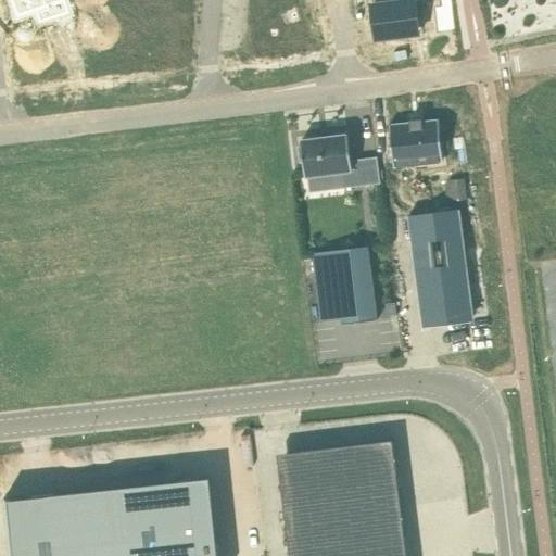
[(64,0),(11,0),(16,16),(35,11),(39,23),(70,13),(64,0)]
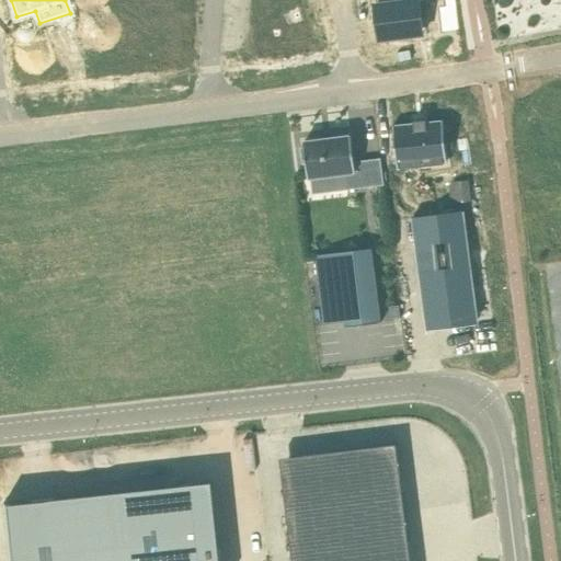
[(376,4),(375,4),(380,39),(424,34),(422,21),(423,21),(422,12),(421,12),(420,1),(424,0),(404,0),(405,1),(400,1),(376,4)]
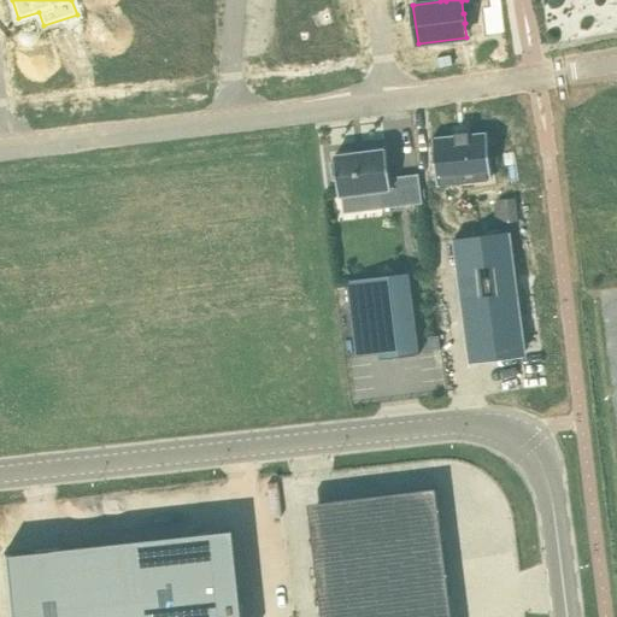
[(489,0),(491,6),(483,7),(487,34),(505,33),(501,0),(489,0)]
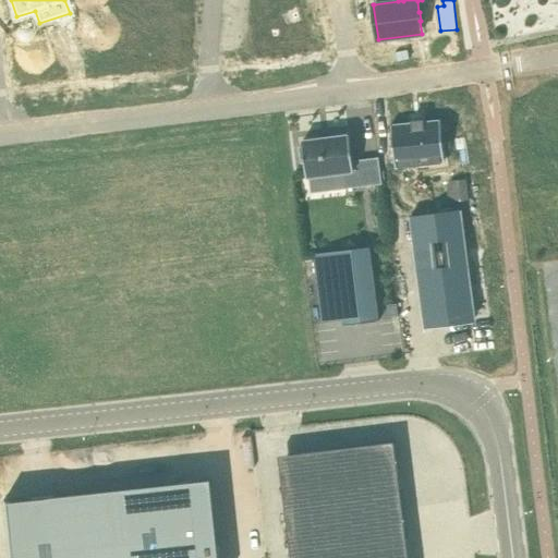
[(110,21),(109,8),(100,9),(102,22),(110,21)]
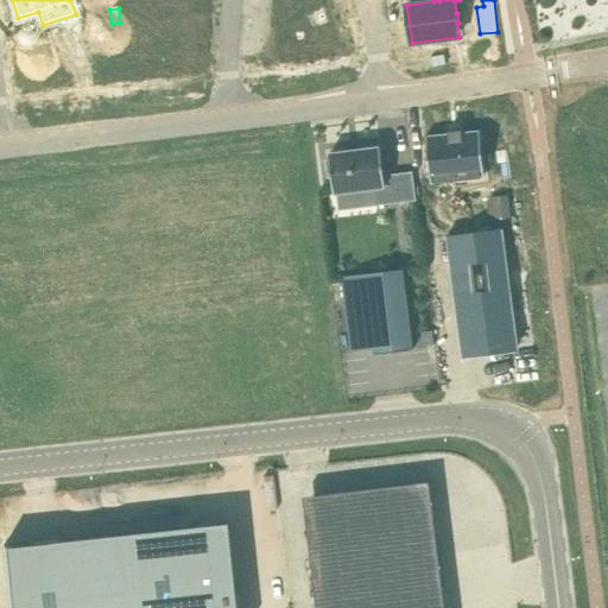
[(118,58),(115,44),(107,45),(108,59),(118,58)]
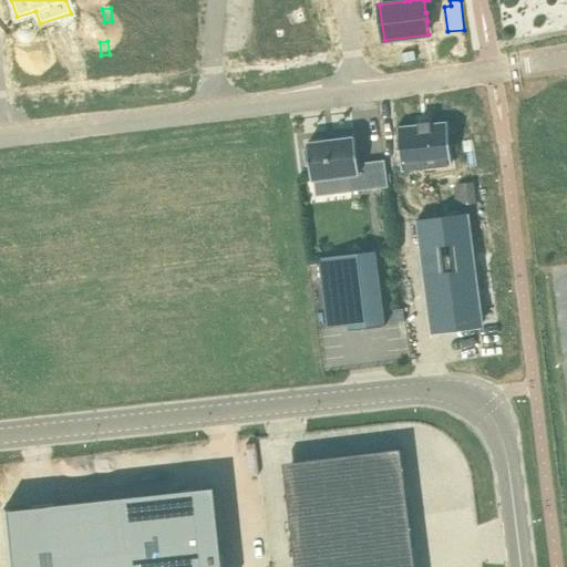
[(419,123),(398,125),(402,171),(426,168),(453,165),(453,162),(449,121),(432,122),(432,121),(419,122),(419,123)]
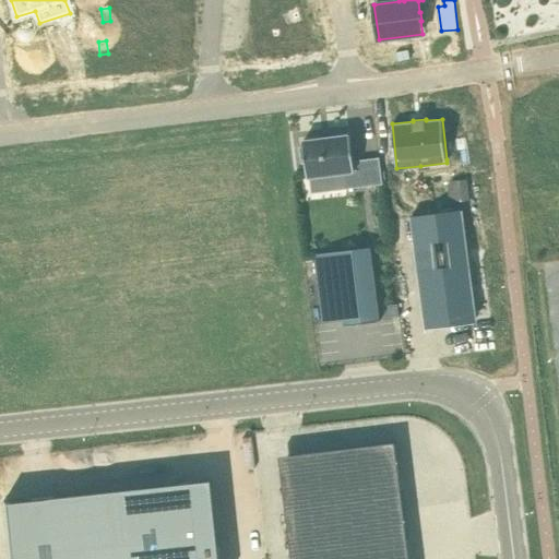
[(351,135),(302,142),(304,146),(300,147),(302,163),(306,163),(307,177),(344,171),(346,189),(382,183),(379,157),(354,161),(351,135)]
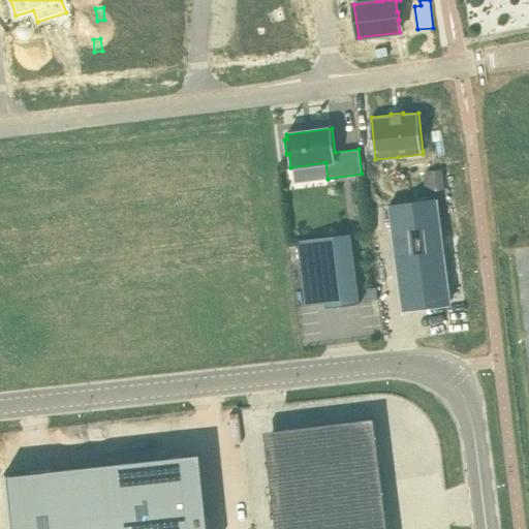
[(441,172),(427,173),(429,190),(442,188),(441,172)]
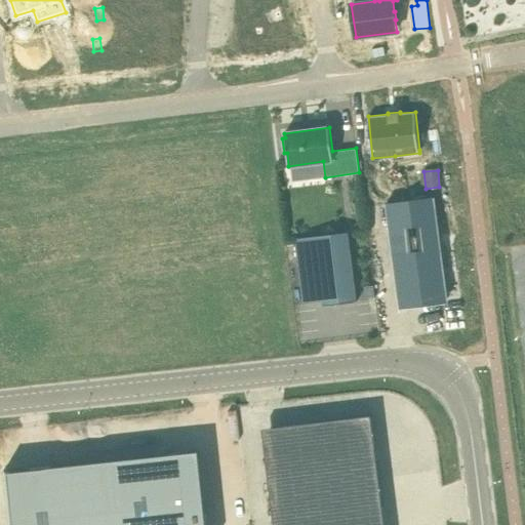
[(433,197),(384,203),(398,306),(446,298),(433,197)]
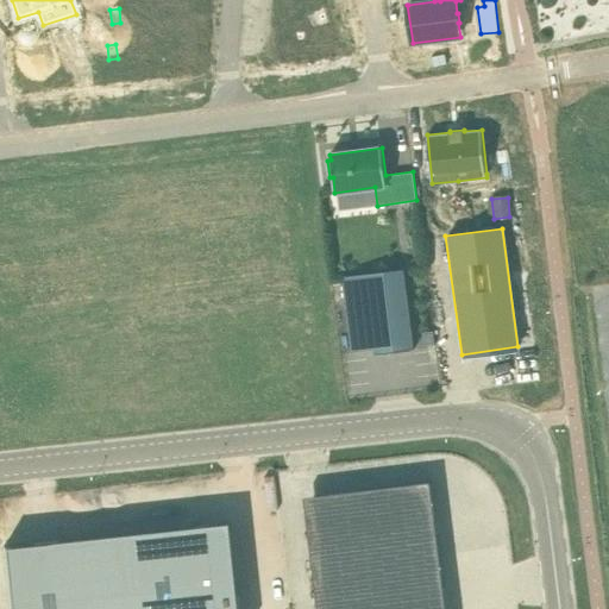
[(376,352),(376,355),(414,350),(414,347),(403,269),(343,277),(352,352),(376,349),(376,352)]
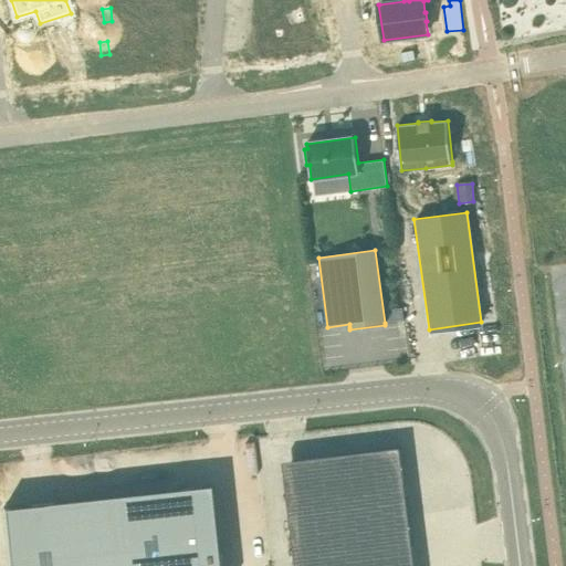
[(415,565),(401,447),(292,460),(305,565),(415,565)]
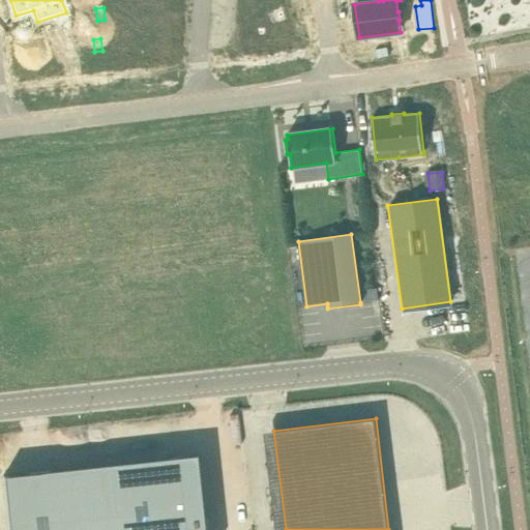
[(201,454),(2,476),(7,529),(209,529),(205,491),(202,455),(201,454)]
